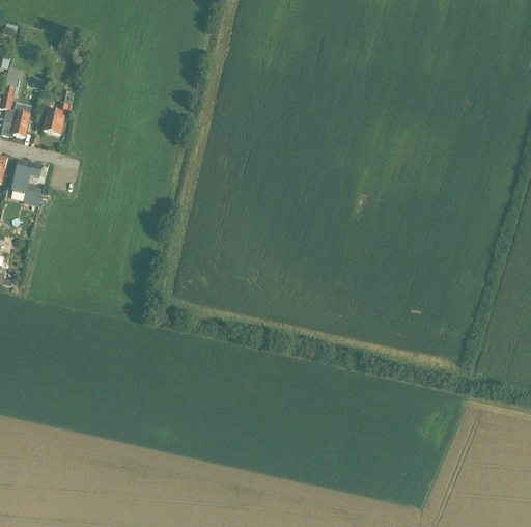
[(9,56),(0,54),(0,65),(7,67),(9,56)]
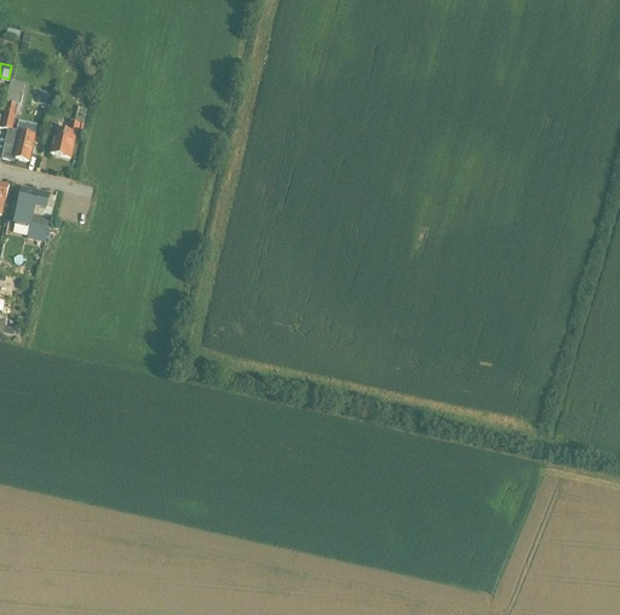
[(11,79),(9,88),(23,92),(26,81),(11,79)]
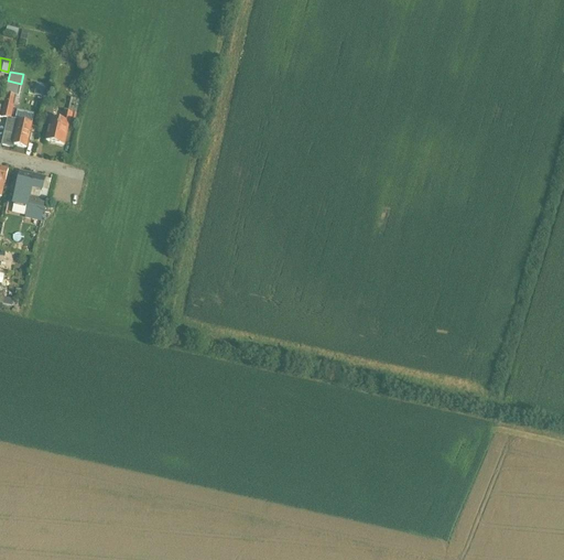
[(6,90),(7,90),(15,93),(19,93),(21,84),(8,81),(6,90)]
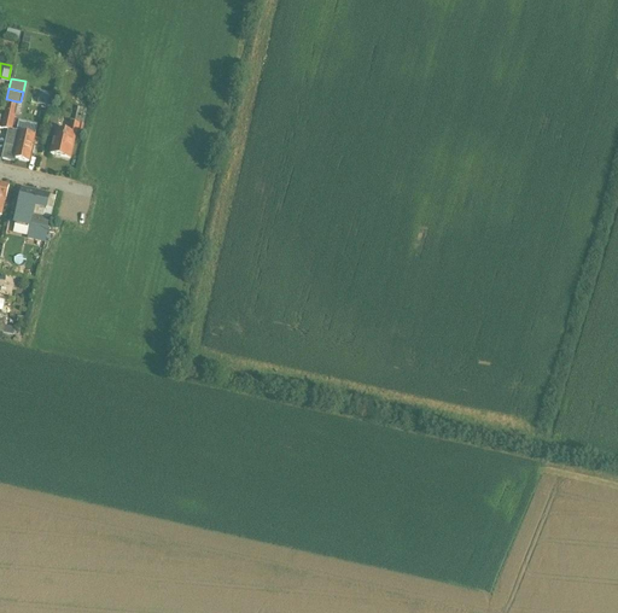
[(75,130),(85,133),(93,97),(81,94),(75,117),(71,116),(68,129),(75,130)]
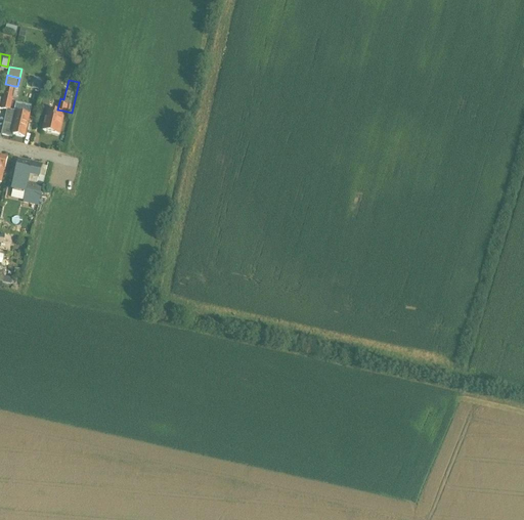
[(6,84),(1,105),(7,106),(9,107),(14,86),(6,84)]
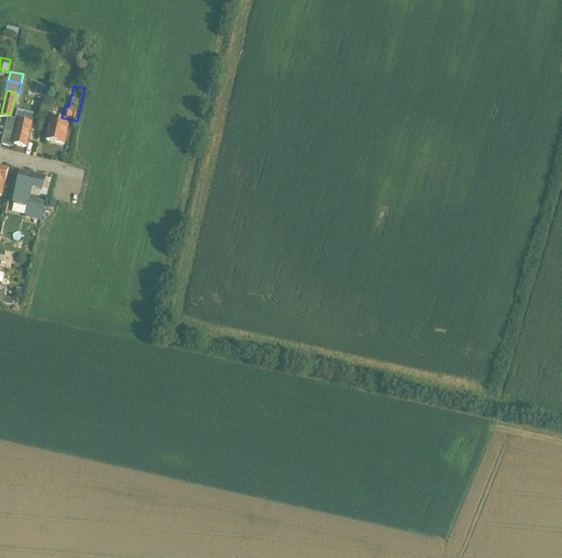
[(8,114),(1,142),(13,144),(14,141),(26,144),(32,120),(10,115),(8,114)]
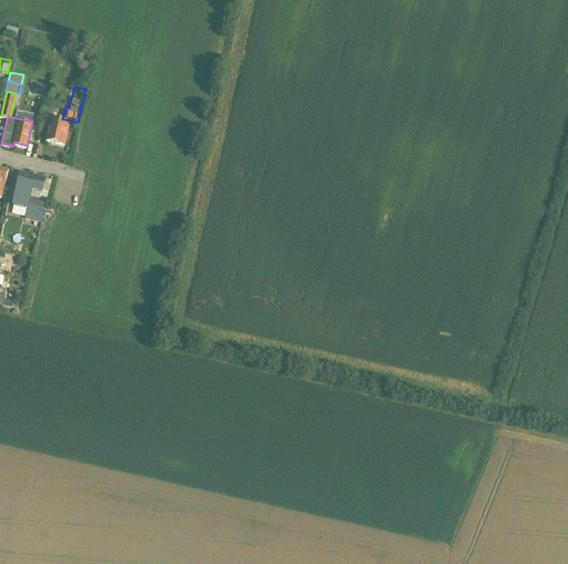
[(52,116),(47,139),(63,142),(69,120),(62,119),(52,116)]
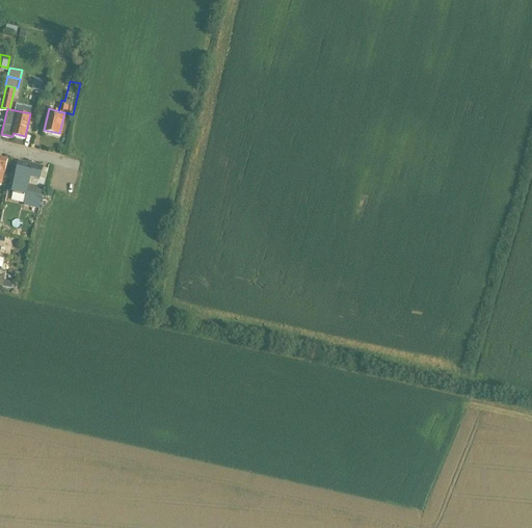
[(43,164),(20,159),(12,187),(26,190),(28,182),(30,176),(38,177),(40,178),(42,165),(43,164)]
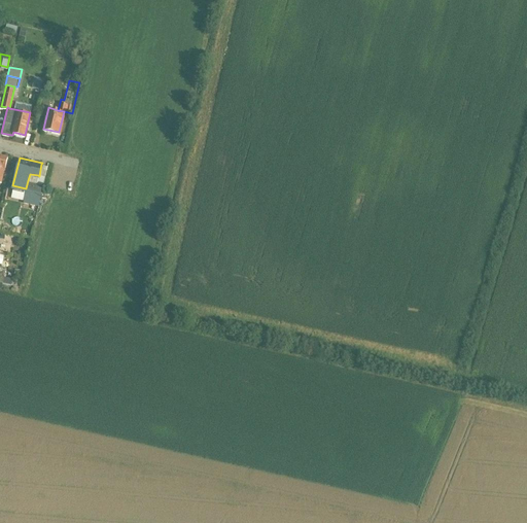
[(47,165),(41,164),(39,176),(38,175),(37,182),(43,183),(47,165)]
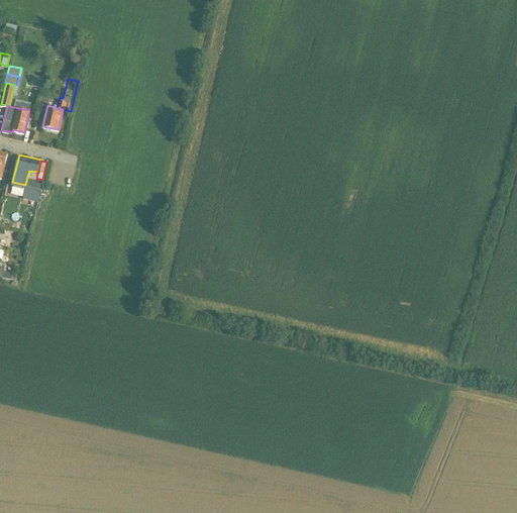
[(36,179),(37,172),(29,171),(27,177),(36,179)]
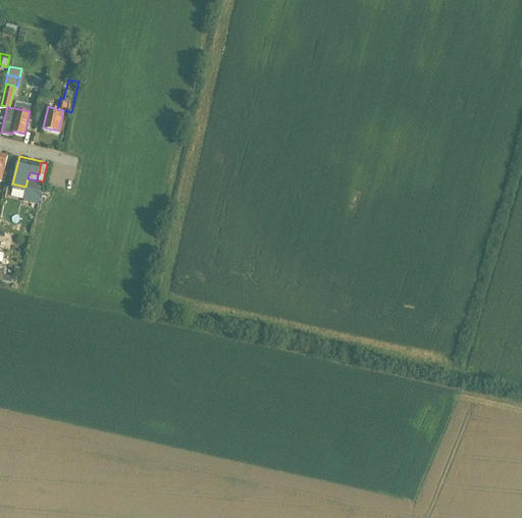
[(25,187),(23,198),(39,201),(43,182),(37,180),(28,178),(25,187)]
